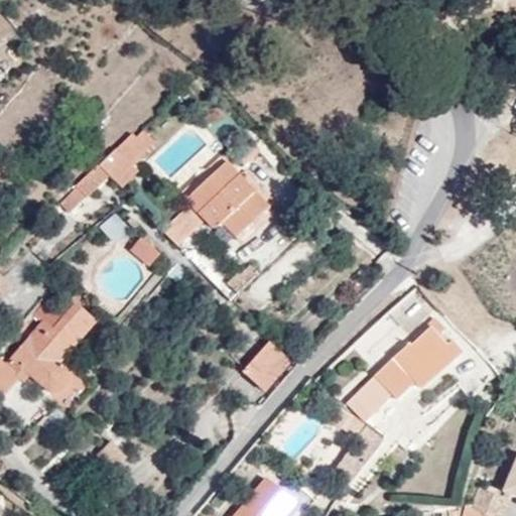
[(133,133),(101,163),(112,174),(123,186),(140,171),(133,164),(156,143),(143,130),(137,136),(133,133)]
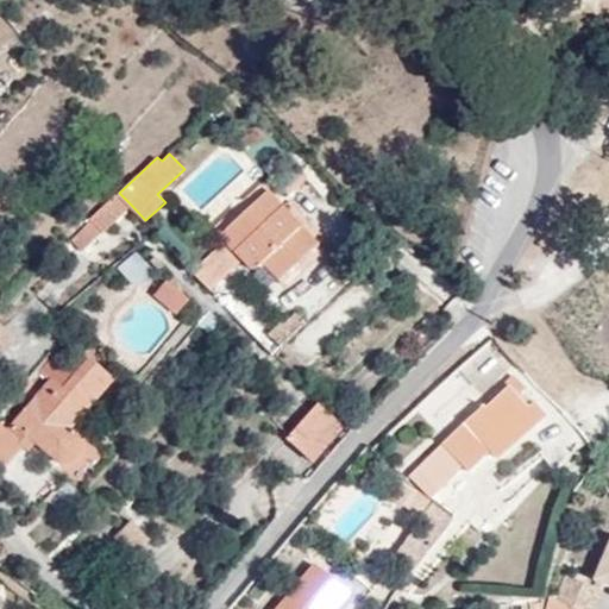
[(308,171),(301,164),(282,180),(290,188),(308,171)]
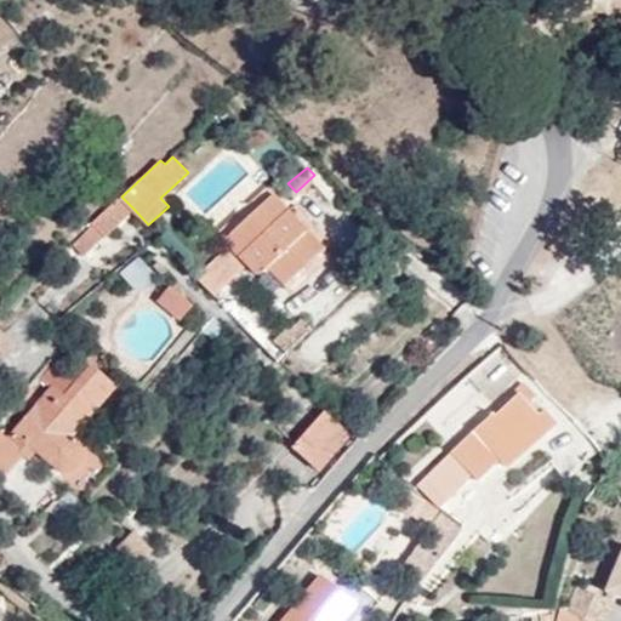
[(121,197),(70,251),(80,258),(102,233),(107,237),(135,210),(121,197)]
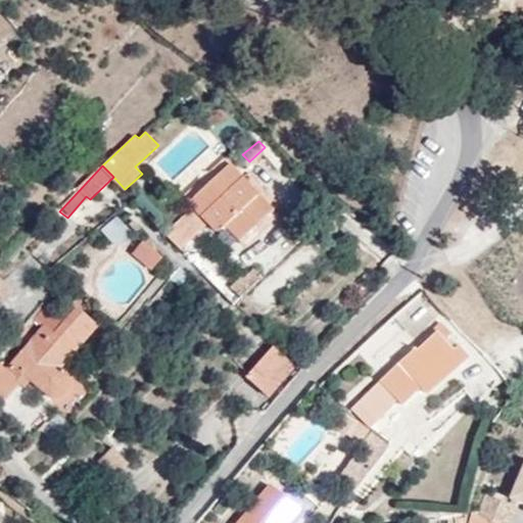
[(196,208),(210,224),(216,229),(221,229),(225,224),(239,240),(272,208),(232,165),(192,204),(196,208)]
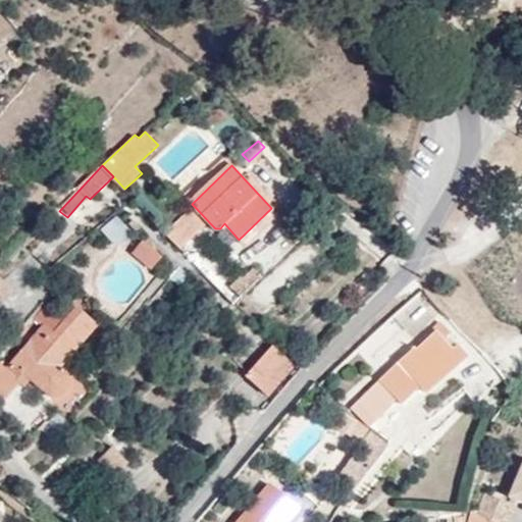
[(167,233),(183,249),(210,223),(196,208),(167,233)]
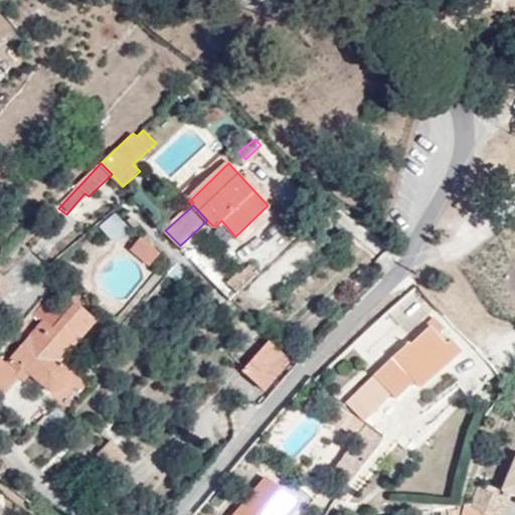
[(142,237),(130,249),(150,267),(161,254),(142,237)]
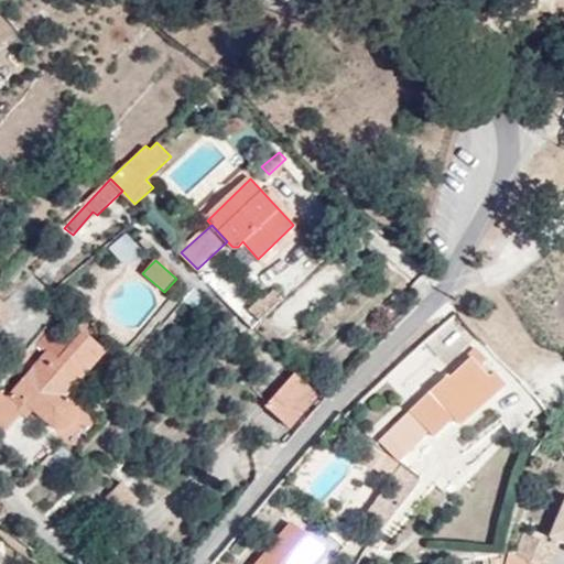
[(0,297),(0,328),(0,329),(17,313),(0,297)]
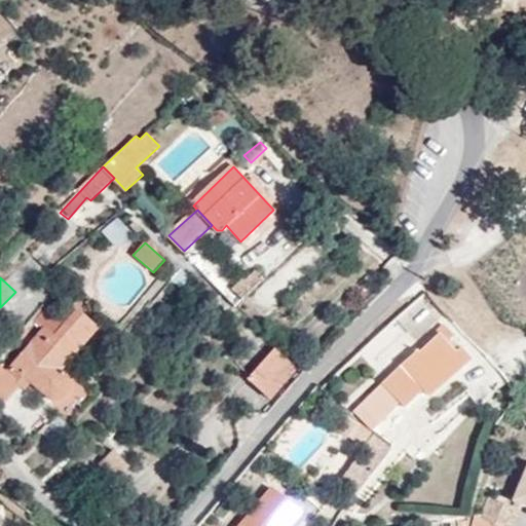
[(0,397),(13,381),(19,386),(24,378),(45,398),(50,401),(59,400),(65,397),(68,389),(68,380),(58,371),(96,328),(75,310),(64,323),(52,335),(43,327),(3,371),(0,368),(0,397)]
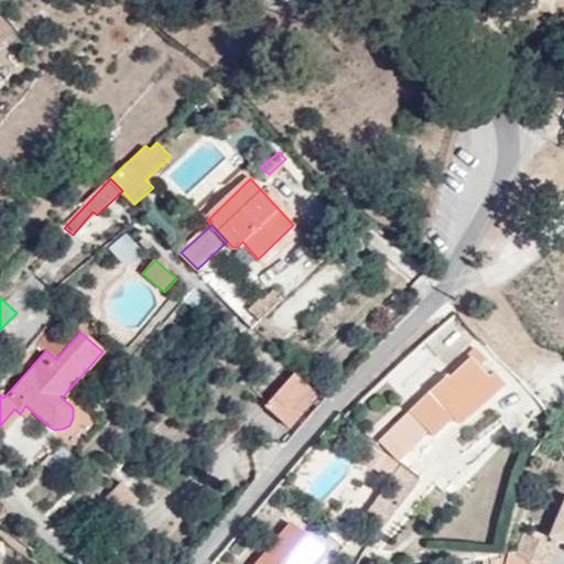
[(56,359),(68,346),(55,334),(42,347),(46,350),(56,359)]
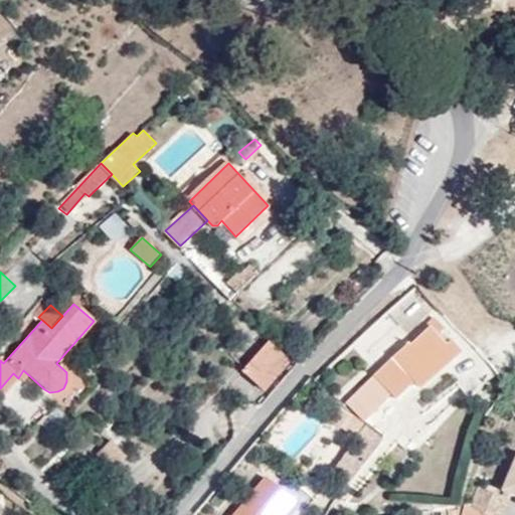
[(410,342),(348,402),(364,419),(392,393),(396,398),(414,380),(420,386),(463,349),(453,338),(448,342),(440,334),(447,328),(436,318),(428,325),(431,327),(412,345),(410,342)]
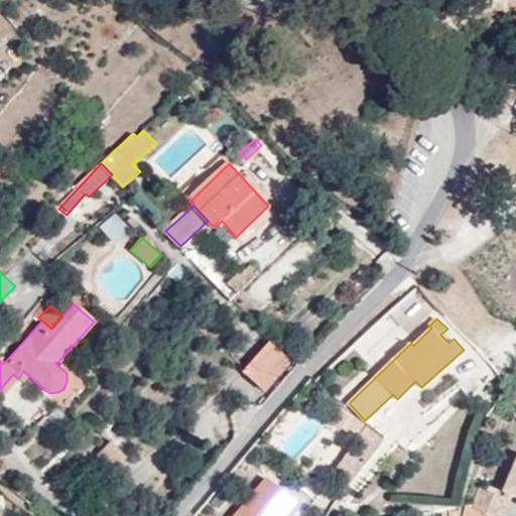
[(290,362),(269,343),(243,372),(264,391),(290,362)]
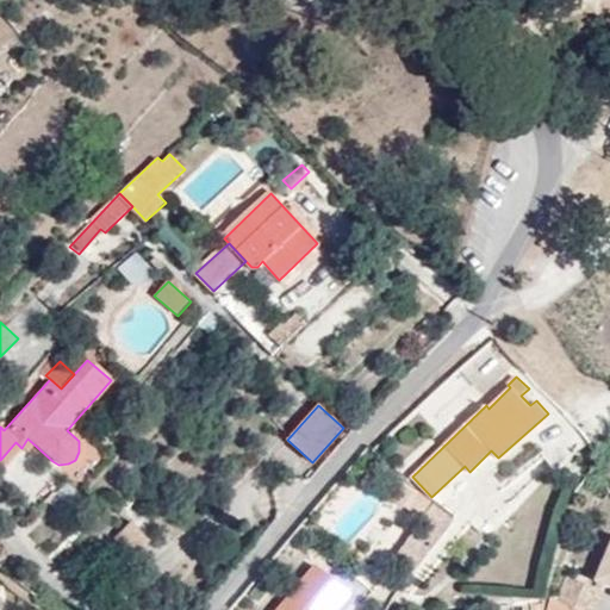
[(425,536),(416,530),(410,539),(411,541),(396,560),(414,573),(429,554),(455,518),(417,489),(415,492),(399,479),(387,495),(404,506),(405,504),(422,517),(423,517),(434,526),(425,536)]
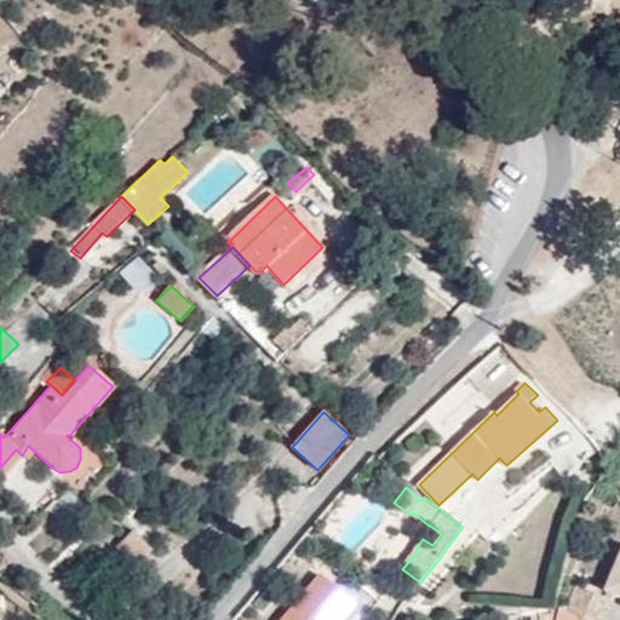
[(150,551),(133,533),(121,543),(141,562),(150,551)]
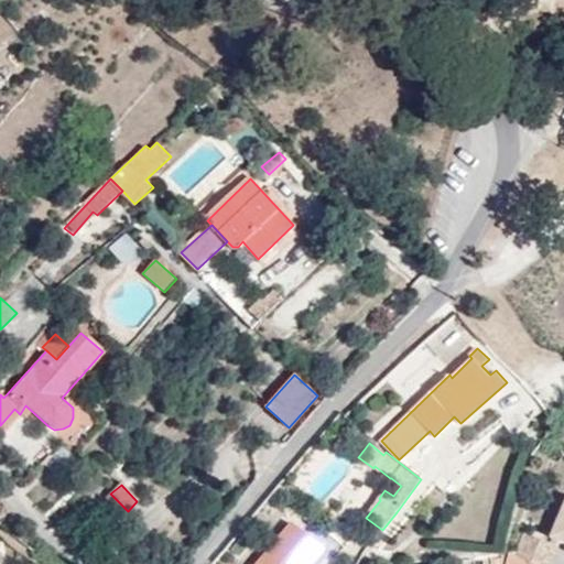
[(563,508),(553,535),(563,539),(563,508)]
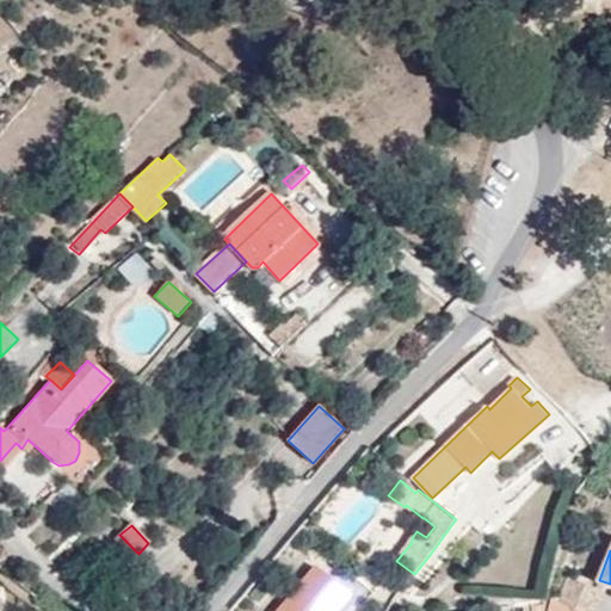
[(344,610),(353,600),(315,567),(277,610),(344,610)]
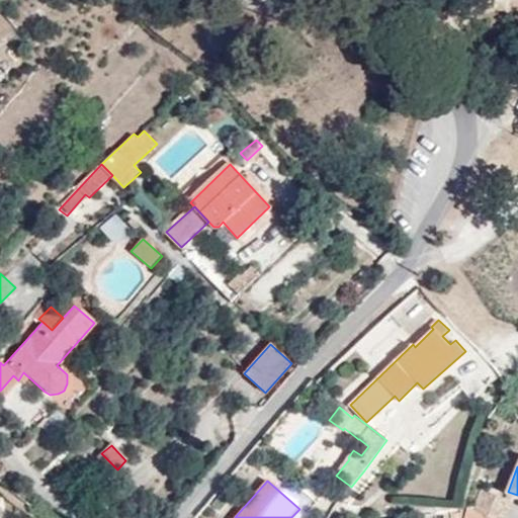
[(473,507),(491,517),(505,517),(513,499),(484,485),(473,507)]
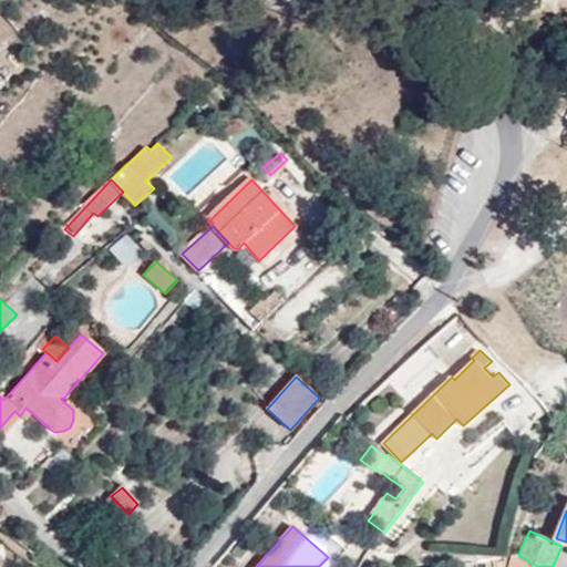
[(526,566),(509,556),(508,563),(506,566),(526,566)]
